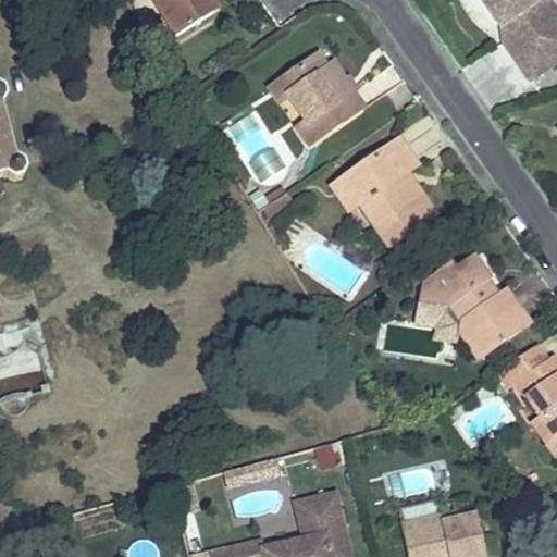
[(155,0),(178,36),(217,12),(208,0),(155,0)]
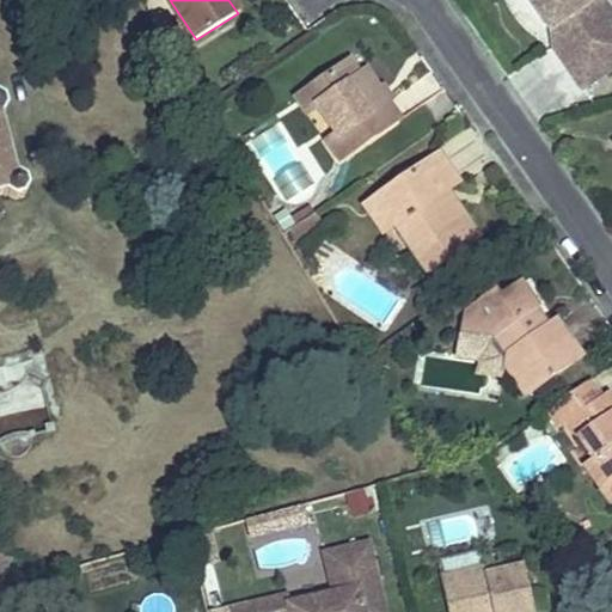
[(238,0),(228,0),(238,13),(245,10),(238,0)]
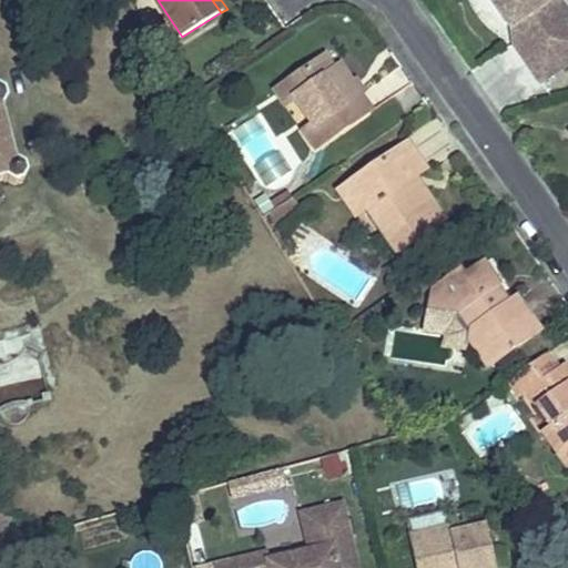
[(486,0),(509,34),(511,48),(540,89),(567,69),(567,11),(560,0),(486,0)]
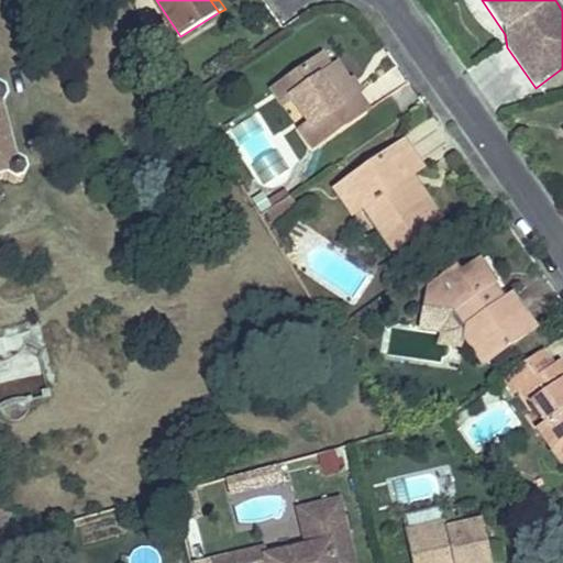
[(300,94),(293,99),(311,125),(302,131),(313,147),(370,110),(357,94),(354,96),(346,86),(351,83),(339,65),(332,69),(323,56),(290,79),(300,94)]
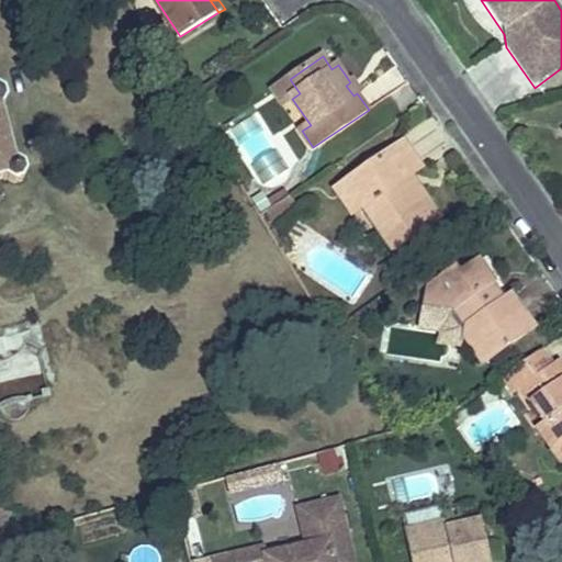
[(274,89),(284,104),(292,99),(300,93),(290,79),(274,89)]
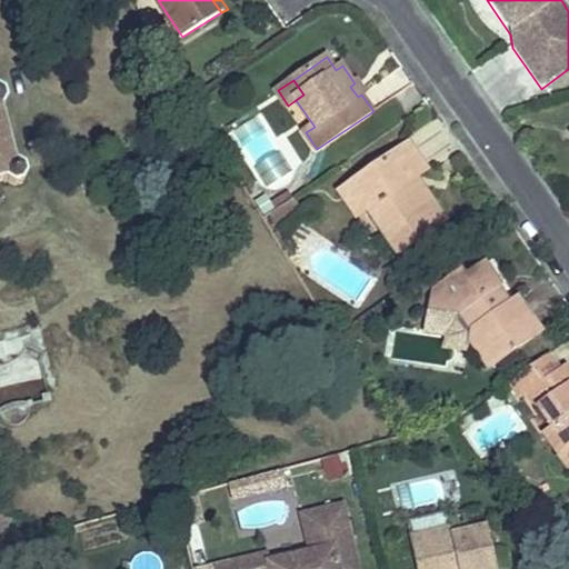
[(358,97),(361,95),(363,92),(357,82),(355,83),(350,87),(358,97)]
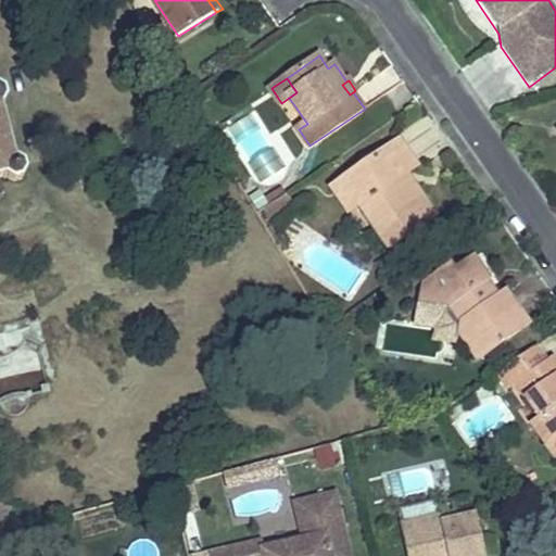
[(0,182),(3,182),(3,184),(11,188),(20,186),(24,177),(22,168),(14,164),(13,165),(0,117),(0,111),(0,112),(4,104),(2,96),(0,93),(0,182)]
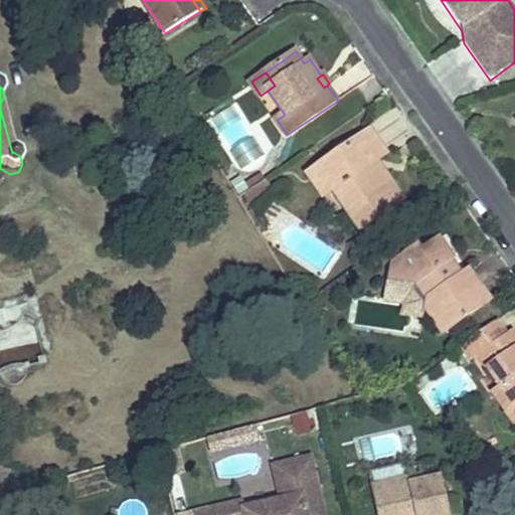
[(388,152),(371,129),(322,164),(336,184),(333,187),(363,228),(396,204),(385,188),(394,182),(383,167),(377,172),(372,163),(378,159),(388,152)]
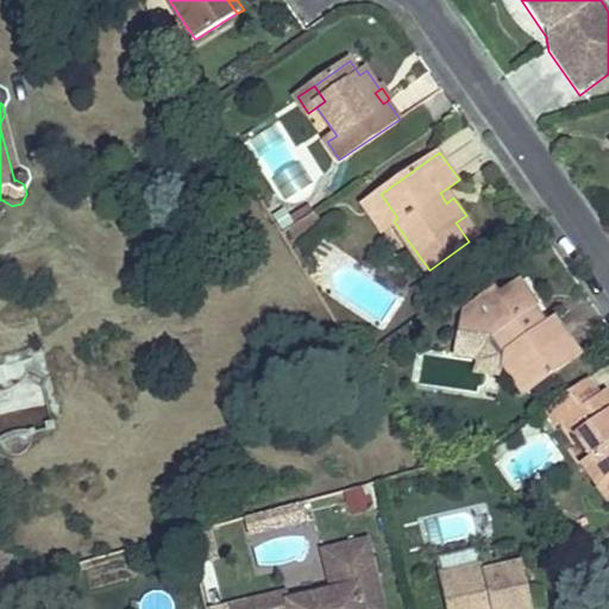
[(446,203),(453,198),(447,188),(440,193),(446,203)]
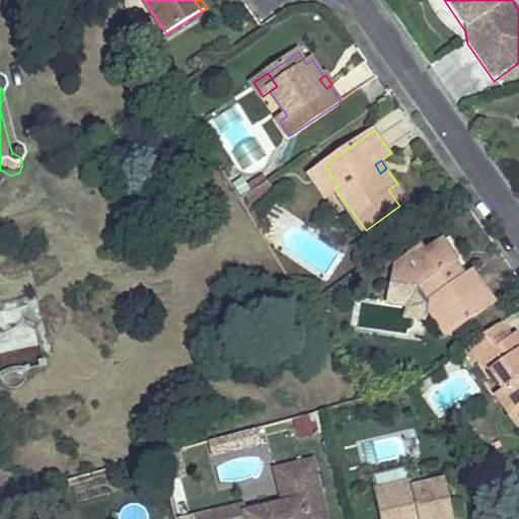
[(339,186),(324,165),(310,174),(325,196),(336,189),(339,186)]
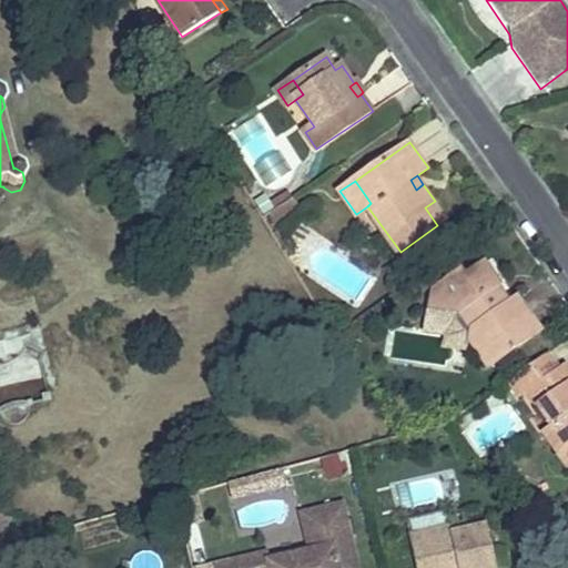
[(303,210),(294,196),(272,212),(281,224),(303,210)]
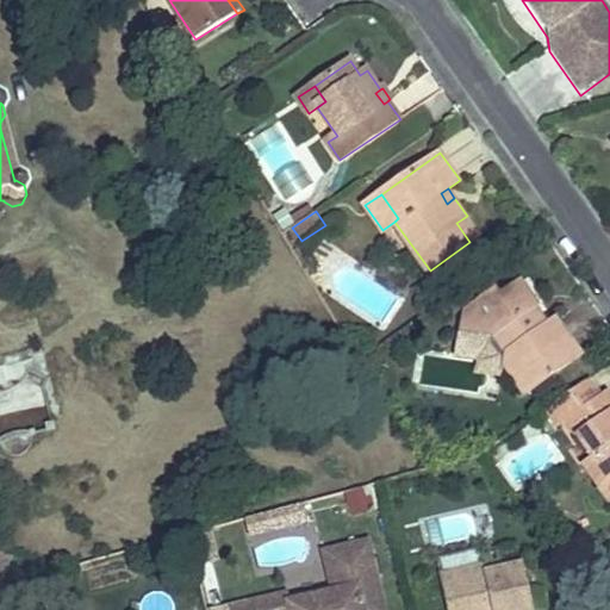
[(456,223),(470,242),(480,235),(467,216),(456,223)]
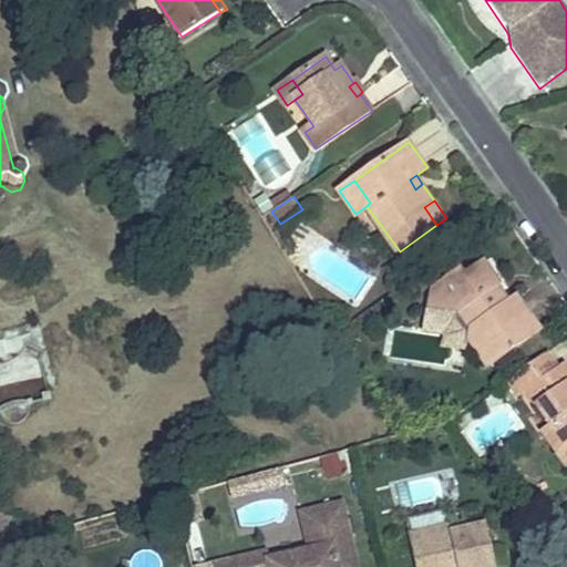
[(470,340),(488,367),(533,334),(539,329),(517,297),(509,302),(497,286),(500,285),(485,264),(465,278),(461,271),(440,286),(445,292),(442,309),(461,310),(472,327),(470,340)]
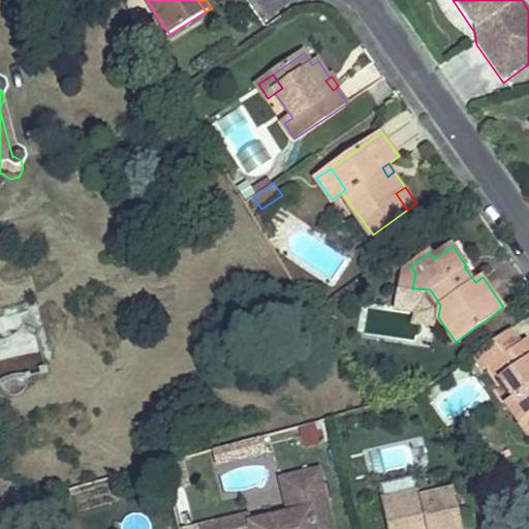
[(404,272),(402,287),(412,288),(415,273),(410,267),(404,272)]
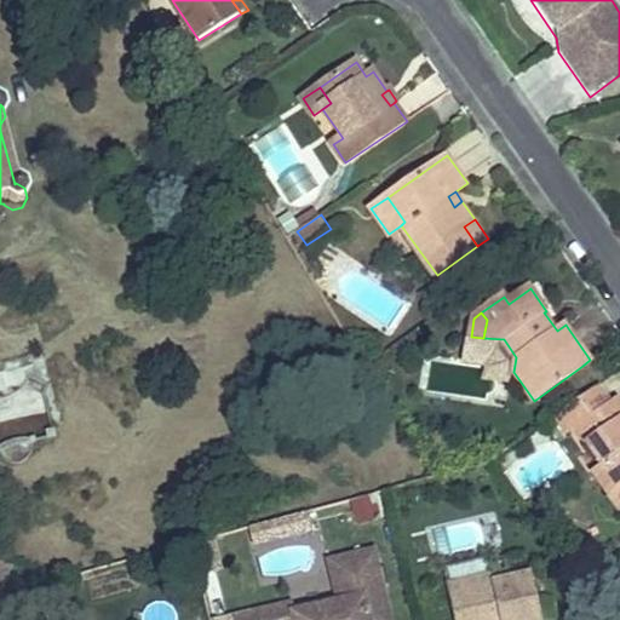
[(22,389),(18,371),(0,374),(0,441),(53,430),(42,384),(22,389)]
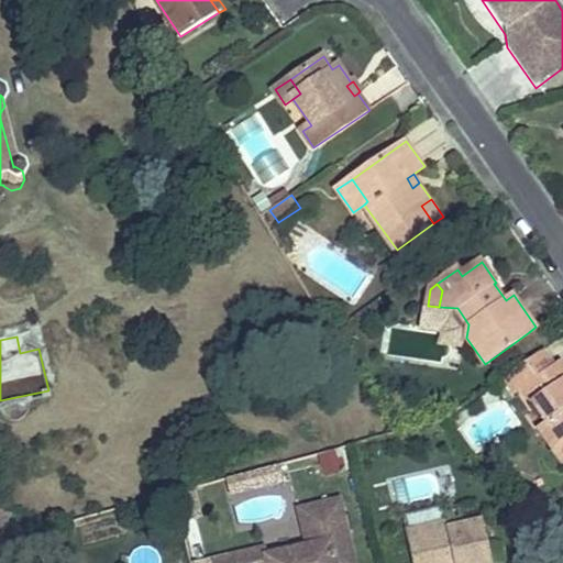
[(562,365),(560,362),(553,366),(541,351),(503,378),(515,394),(521,389),(545,422),(539,428),(553,449),(562,441),(562,365)]
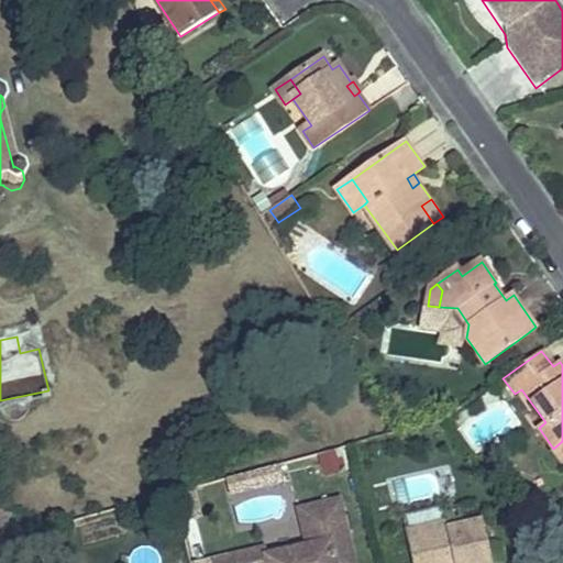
[(562,441),(553,449),(562,463),(562,441)]
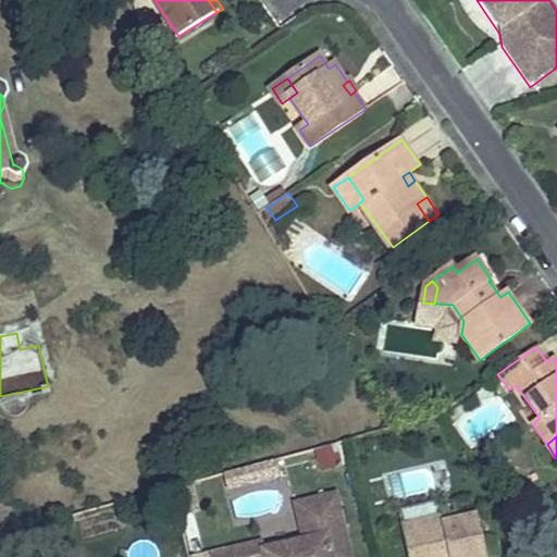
[(337,491),(297,500),(304,529),(306,537),(264,547),(262,539),(227,547),(230,556),(334,556),(334,553),(350,549),(337,491)]
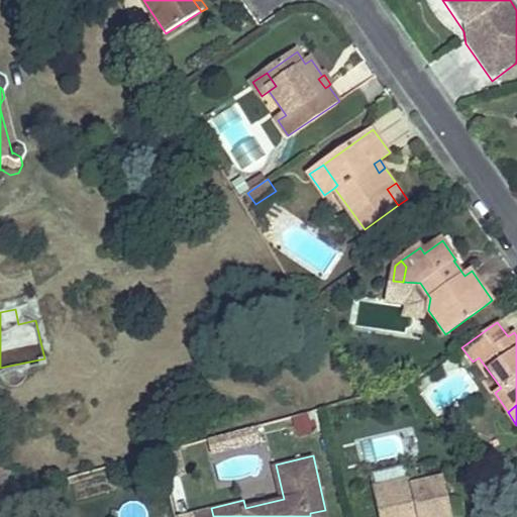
[(374,486),(380,516),(452,516),(443,475),(412,482),(411,478),(375,486),(374,486)]
